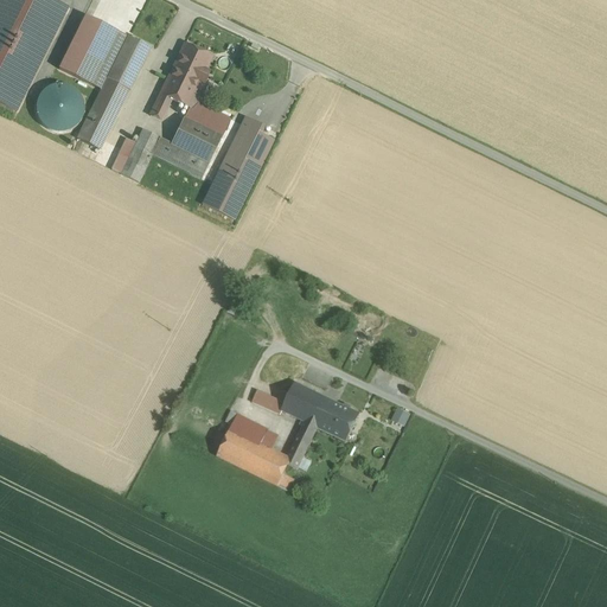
[(68,8),(50,0),(0,0),(0,103),(16,112),(68,8)]
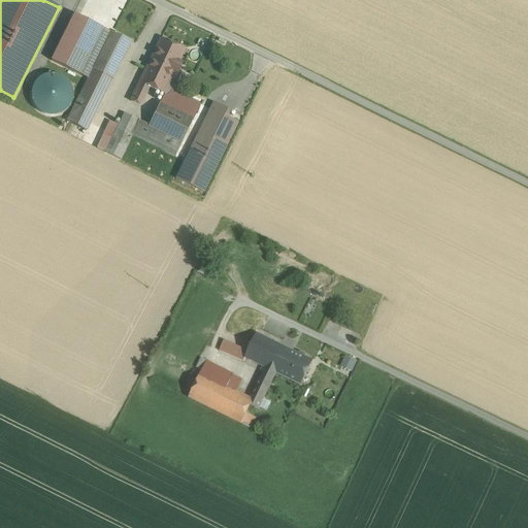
[(102,29),(74,14),(51,61),(79,75),(79,74),(102,29)]
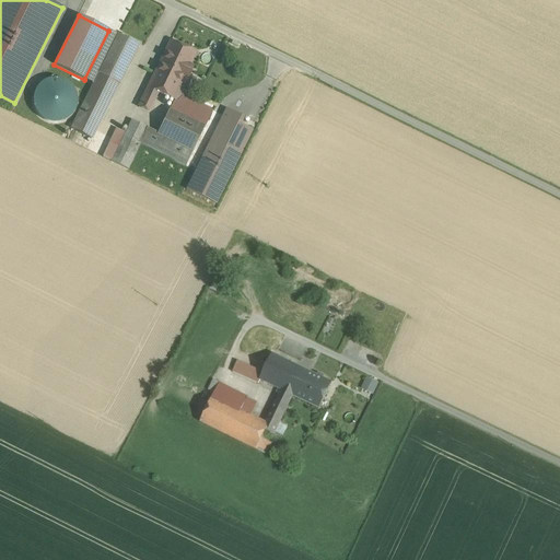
[(108,31),(84,79),(94,84),(98,74),(118,35),(108,31)]
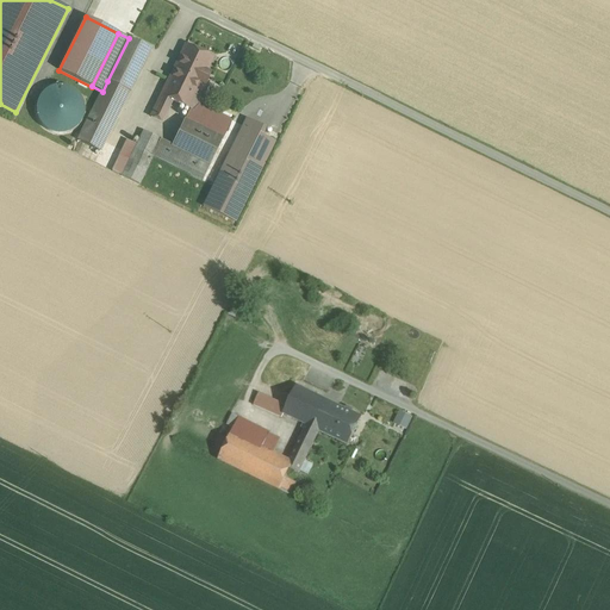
[(129,38),(107,81),(130,92),(150,49),(129,38)]
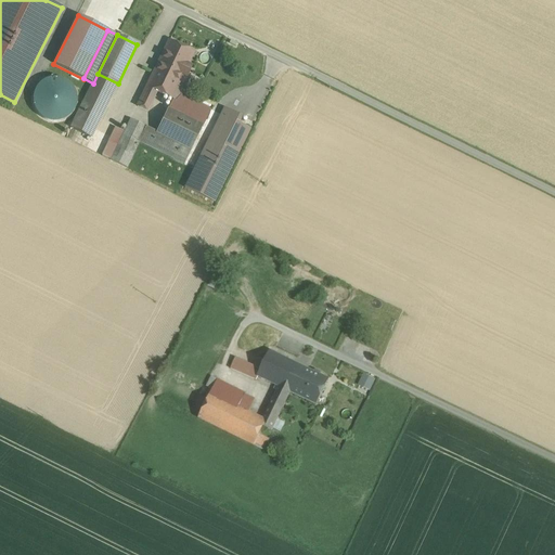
[(193,53),(168,41),(157,64),(182,76),(193,53)]
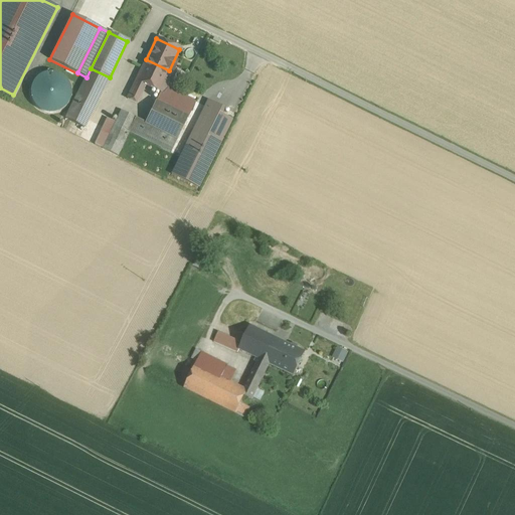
[(160,93),(145,123),(121,111),(115,123),(107,119),(95,145),(117,156),(129,132),(171,153),(187,119),(188,119),(196,103),(167,89),(174,75),(168,72),(169,70),(146,59),(127,99),(137,104),(146,86),(160,93)]
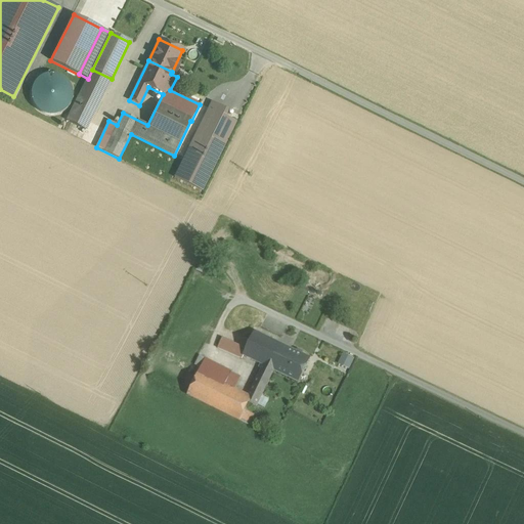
[(112,79),(92,70),(88,79),(79,97),(97,106),(112,79)]
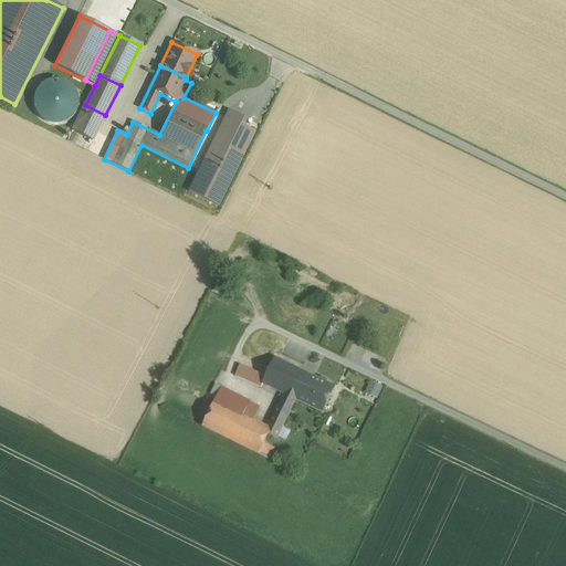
[(76,111),(79,102),(76,93),(71,86),(64,81),(55,80),(46,82),(40,86),(35,94),(33,102),(35,111),(40,118),(48,123),(56,124),(64,123),(72,117),(76,111)]
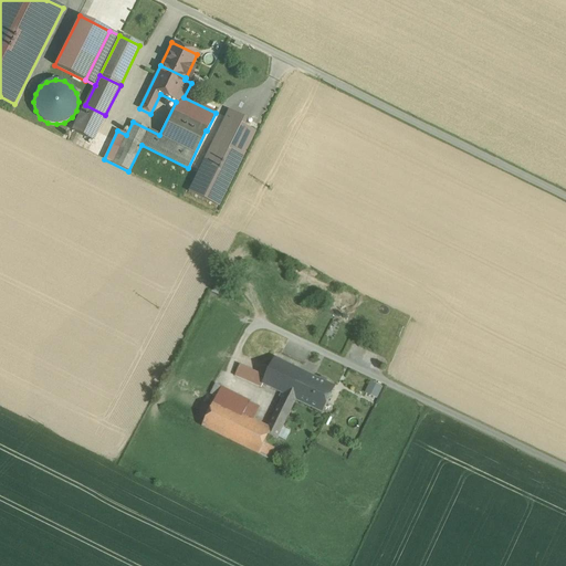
[(105,115),(85,105),(72,130),(93,140),(105,115)]
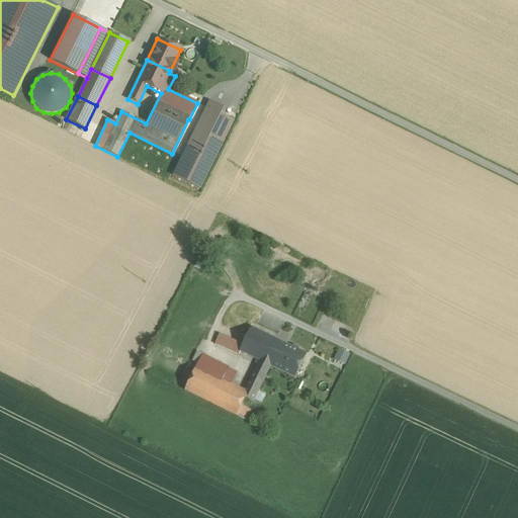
[(206,189),(234,118),(227,115),(230,108),(206,99),(176,177),(206,189)]
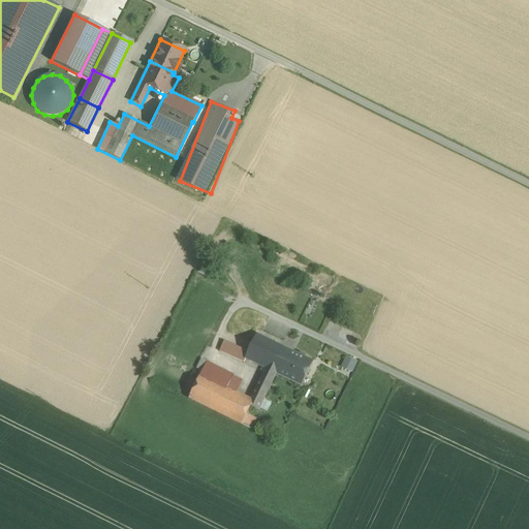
[(181,152),(187,155),(197,134),(191,131),(181,152)]
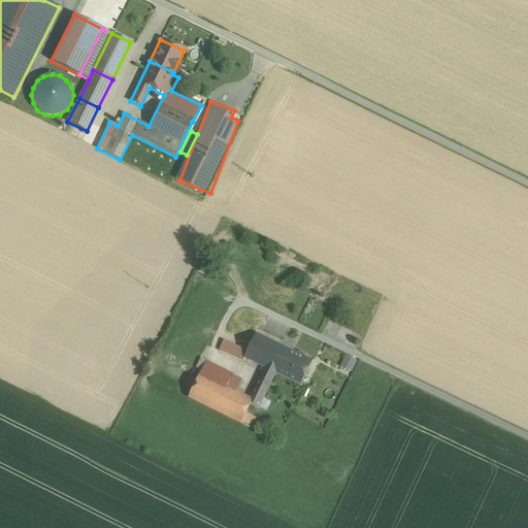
[(205,259),(198,273),(205,277),(212,263),(205,259)]
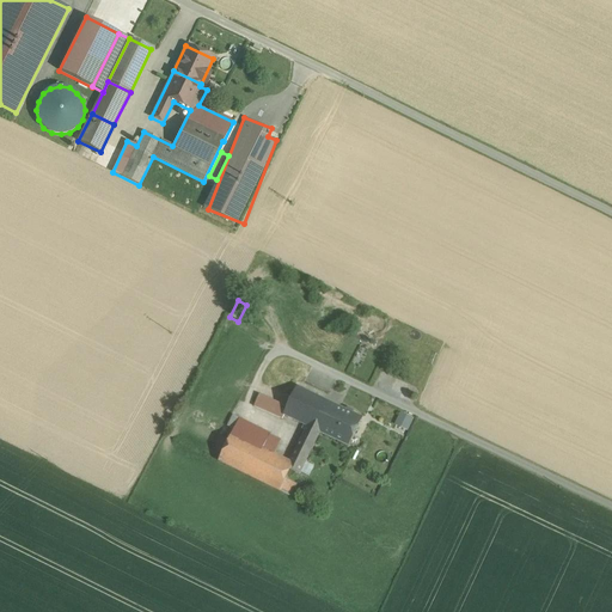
[(330,403),(298,387),(287,409),(283,415),(285,416),(307,427),(316,430),(330,403)]
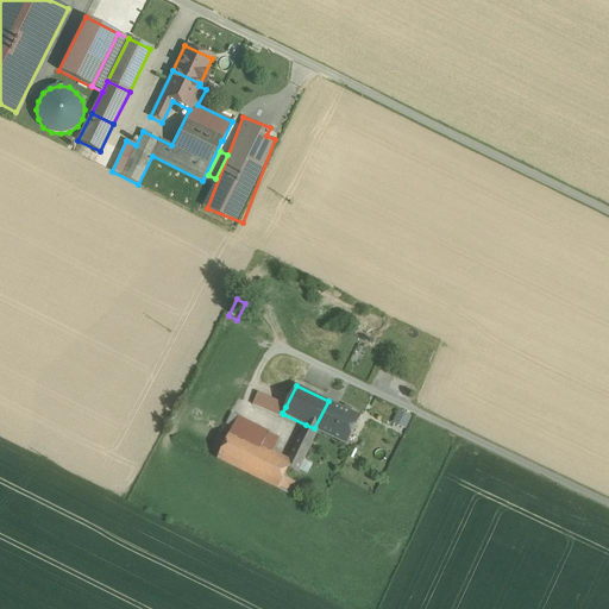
[(286,407),(258,395),(253,405),(281,418),(283,414),(282,413),(286,407)]
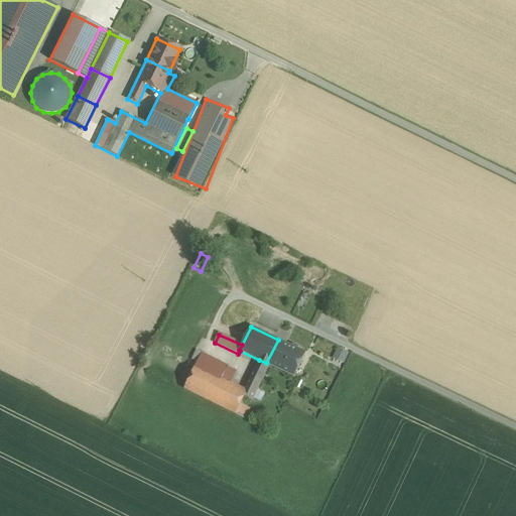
[(266,363),(270,365),(282,371),(294,377),(305,353),(298,350),(298,347),(293,345),(291,346),(278,340),(266,363)]
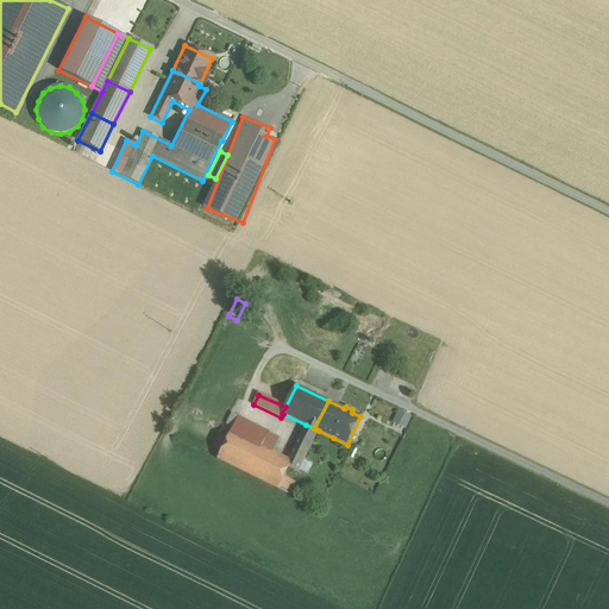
[(406,428),(410,416),(399,410),(393,422),(406,428)]
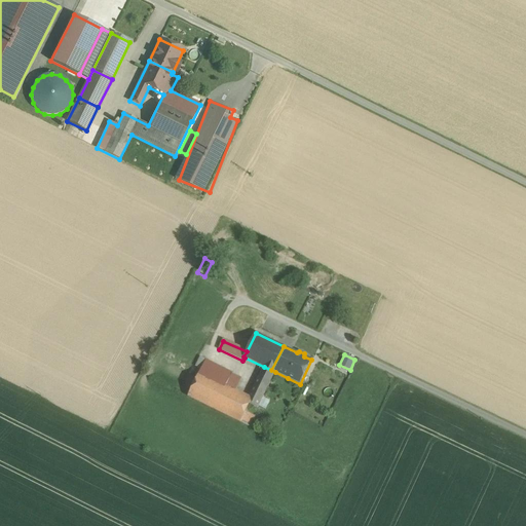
[(200,357),(195,367),(201,370),(207,360),(200,357)]
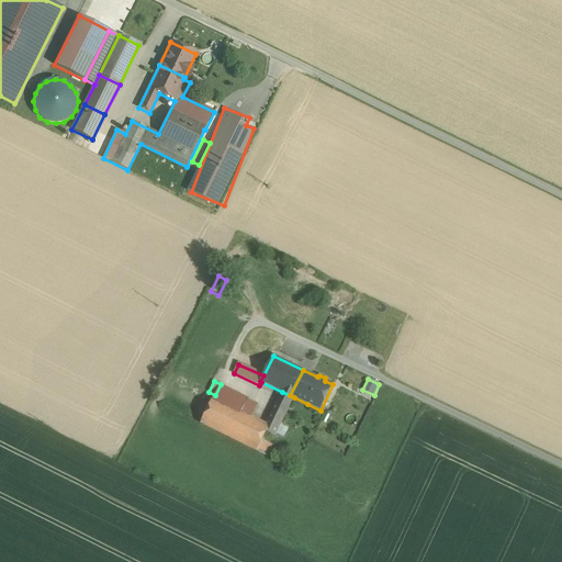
[(248,398),(221,384),(215,395),(214,398),(242,413),(247,401),(248,398)]
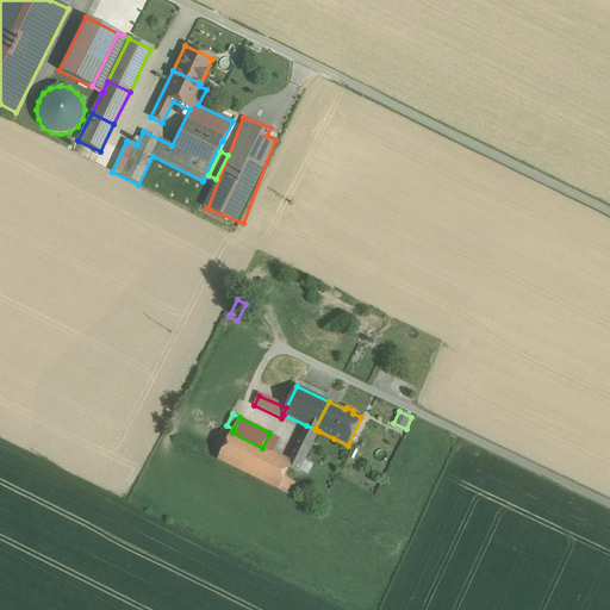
[(319,431),(315,429),(306,425),(288,461),(293,462),(290,468),(299,473),(319,431)]
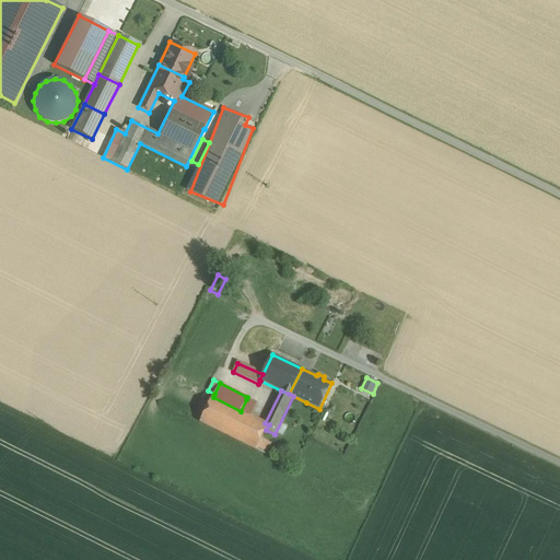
[(241,411),(213,397),(200,422),(256,450),(261,439),(266,430),(269,424),(265,423),(251,416),(241,411)]
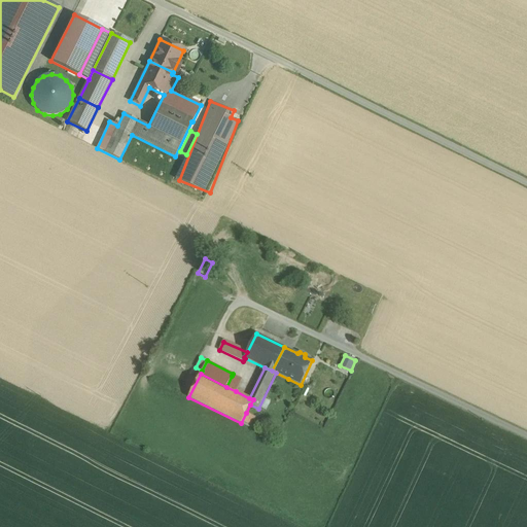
[(241,380),(232,376),(226,387),(236,391),(241,380)]
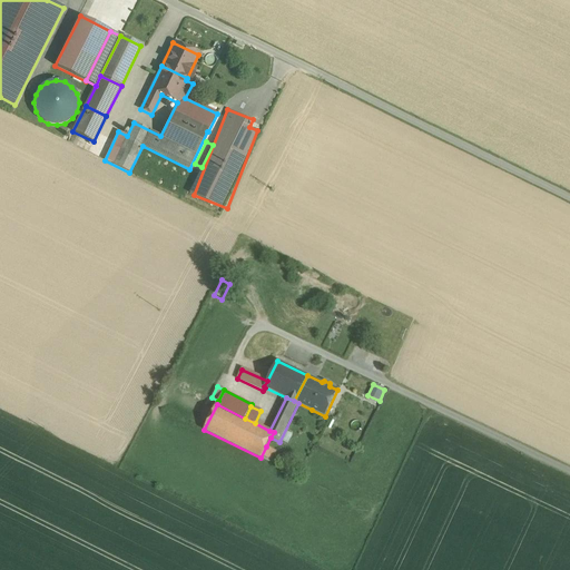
[(272,420),(261,414),(256,422),(267,428),(272,420)]
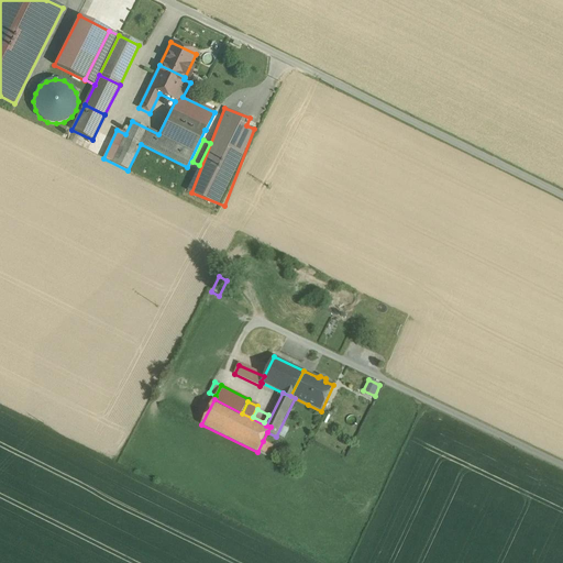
[(273,445),(263,441),(257,452),(267,457),(273,445)]
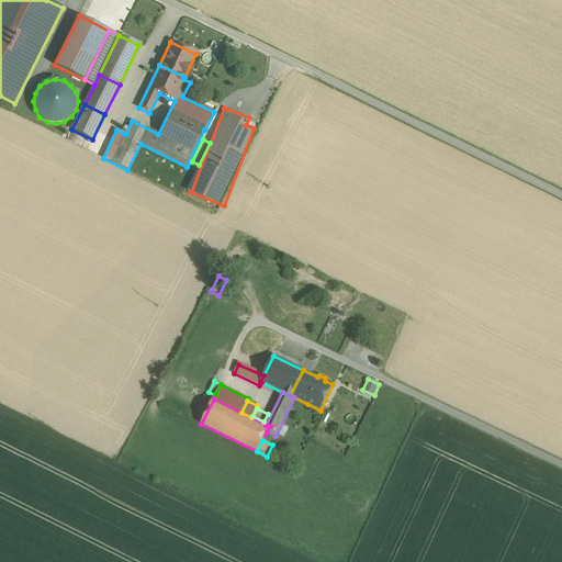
All buildings are outlined.
